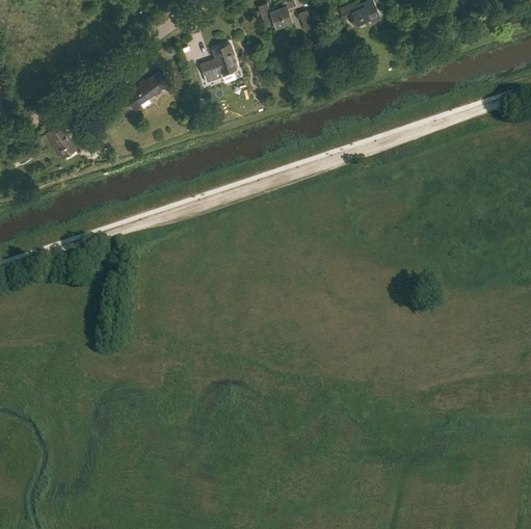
[(354,3),(339,10),(344,20),(350,18),(354,27),(371,20),(373,23),(381,20),(373,0),(356,7),(354,3)]
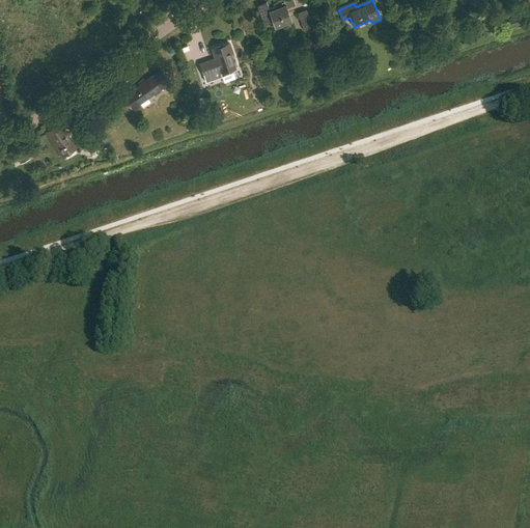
[(291,25),(286,10),(294,8),(291,1),(281,4),(282,7),(269,12),(267,5),(258,7),(266,27),(273,25),(275,30),(291,25)]
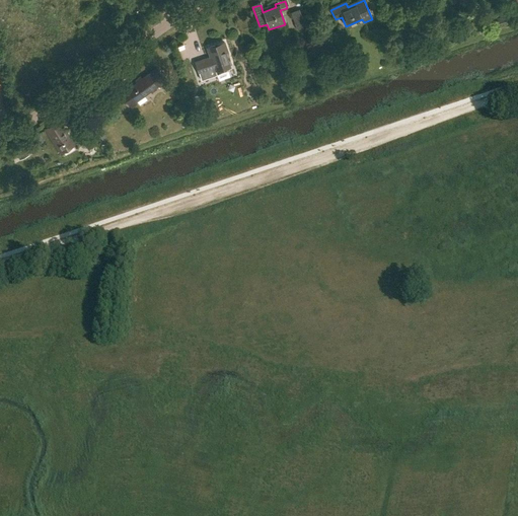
[(309,27),(305,18),(300,19),(298,13),(289,15),(295,32),(309,27)]
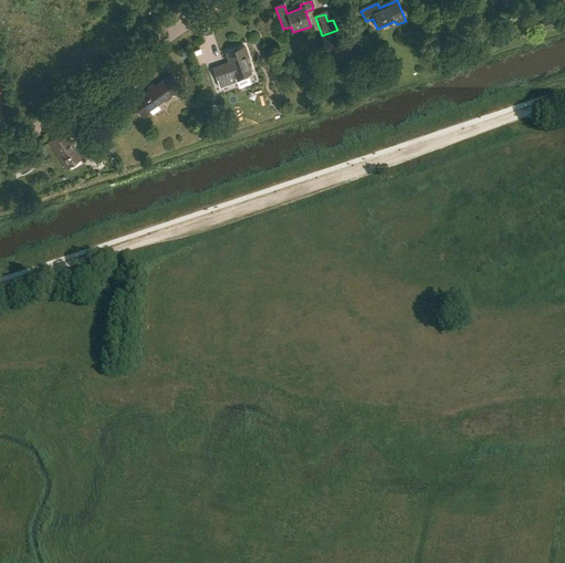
[(543,23),(545,30),(554,28),(552,20),(543,23)]
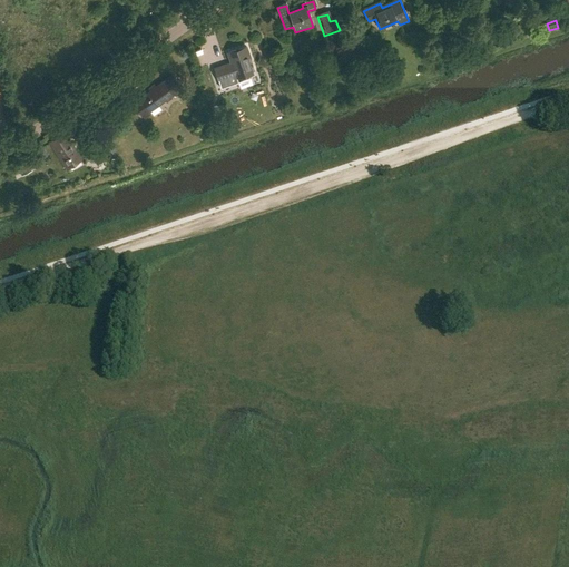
[(253,75),(247,59),(249,58),(246,48),(227,54),(231,65),(214,70),(218,82),(235,77),(236,80),(253,75)]
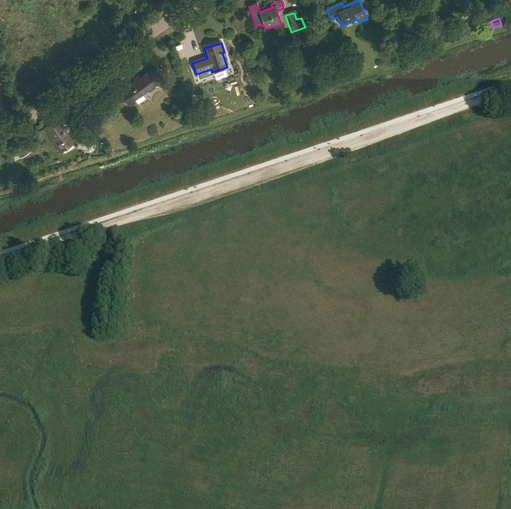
[(134,82),(135,84),(120,95),(130,109),(136,105),(135,103),(149,93),(150,95),(155,91),(154,90),(165,82),(156,69),(140,80),(139,78),(134,82)]
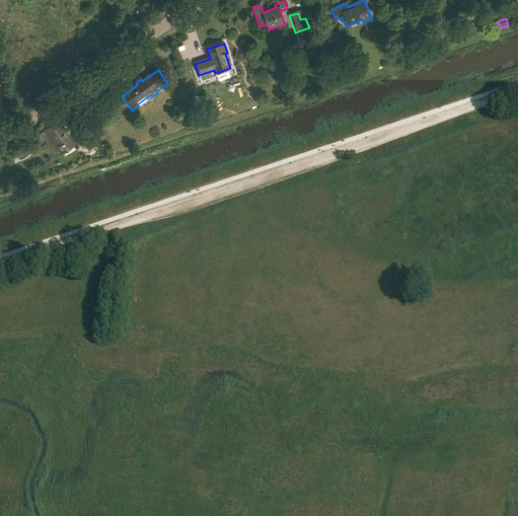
[(197,113),(199,120),(206,117),(204,111),(197,113)]
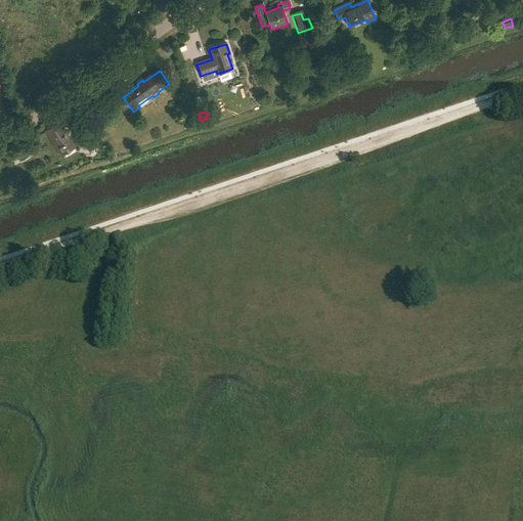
[(45,131),(61,157),(77,146),(68,133),(67,134),(58,122),(45,131)]
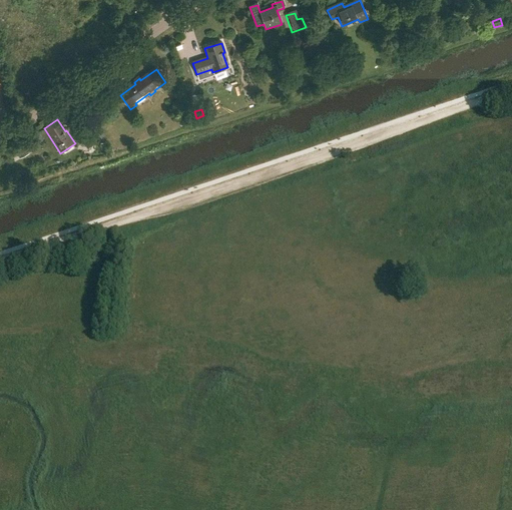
[(93,128),(101,143),(107,139),(98,125),(93,128)]
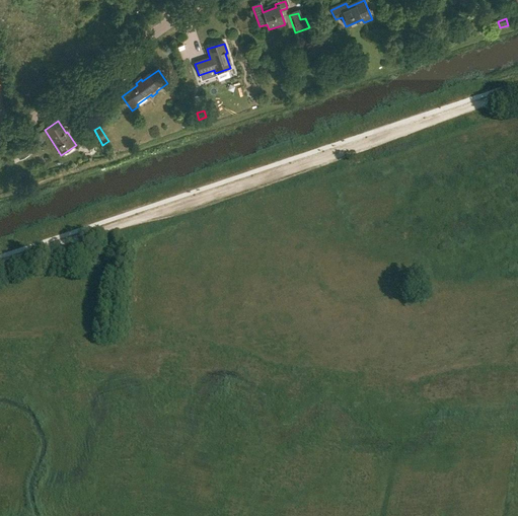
[(79,133),(88,150),(98,144),(89,128),(79,133)]
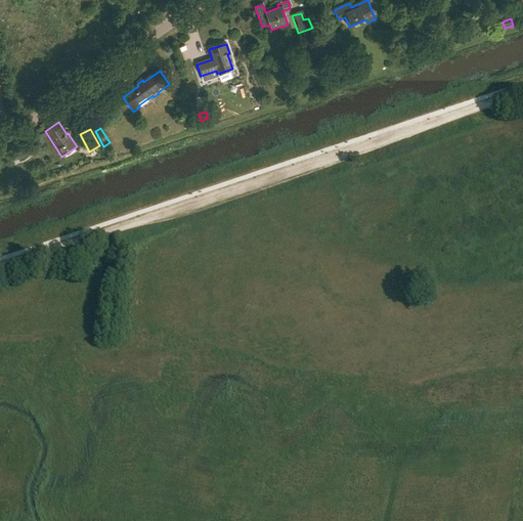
[(14,150),(20,163),(31,159),(28,154),(31,153),(27,144),(14,150)]
